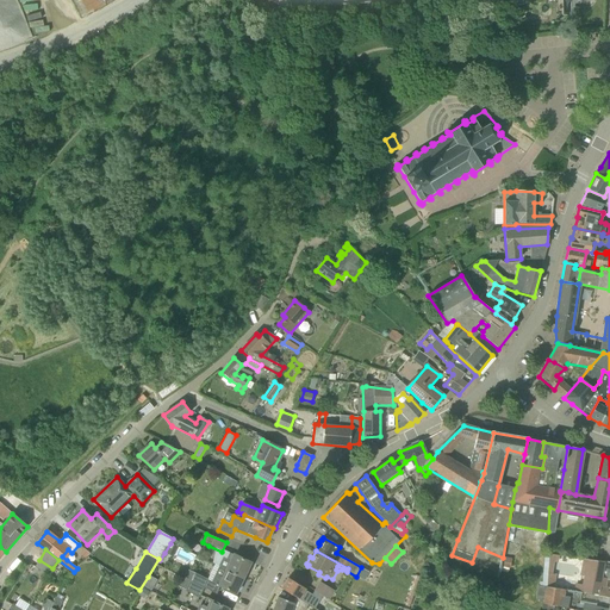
[(226,570),(243,579),(250,562),(234,555),(230,553),(226,560),(223,559),(219,567),(226,571),(226,570)]
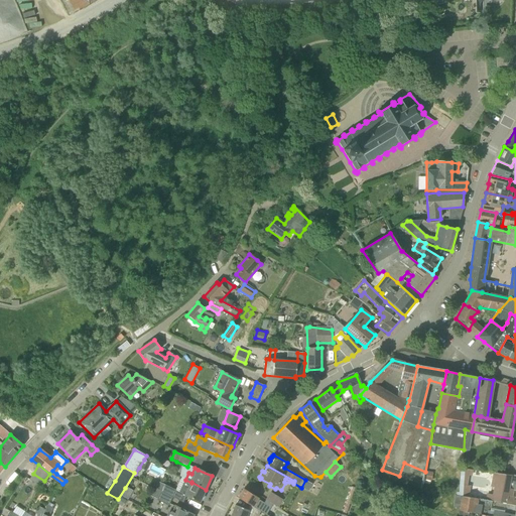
[(486,494),(485,500),(492,502),(492,501),(502,503),(515,505),(515,506),(515,507),(515,506),(515,476),(503,475),(493,473),(490,487),(493,488),(492,495),(486,494)]
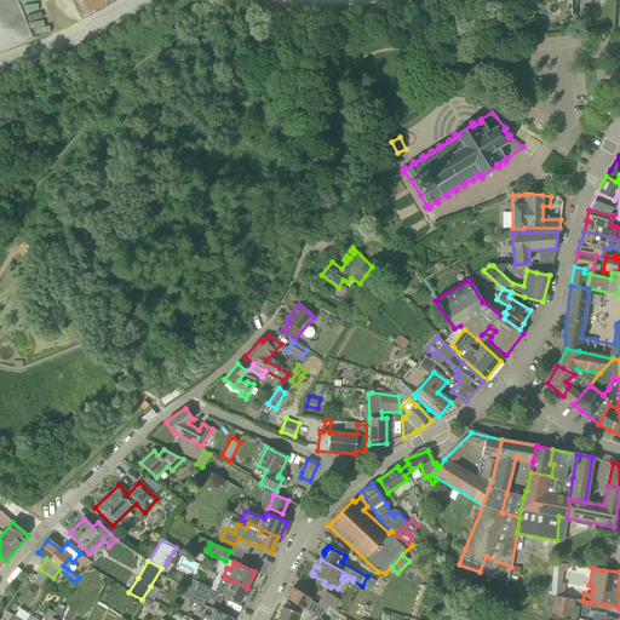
[(194,592),(207,598),(219,604),(223,596),(240,603),(247,589),(230,579),(230,580),(223,577),(216,591),(212,590),(199,583),(194,592)]
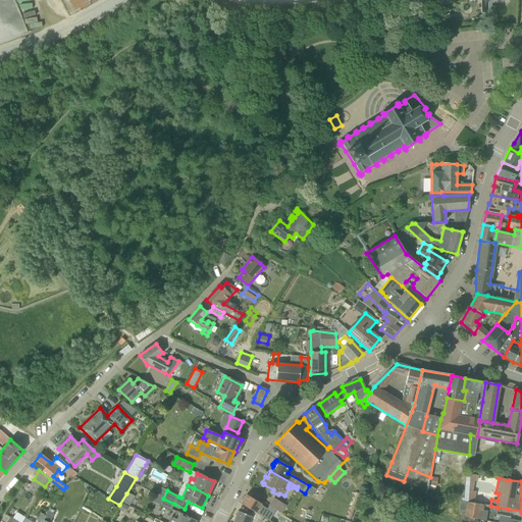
[(128,489),(123,499),(131,503),(136,493),(128,489)]
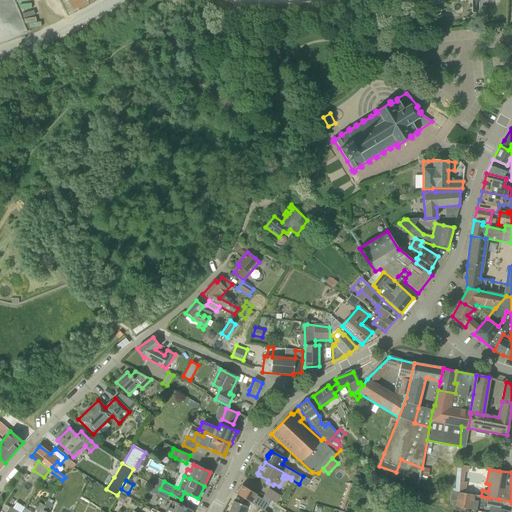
[(256,494),(241,485),(236,494),(248,501),(258,508),(265,511),(268,511),(269,511),(267,510),(269,506),(254,497),(256,494)]
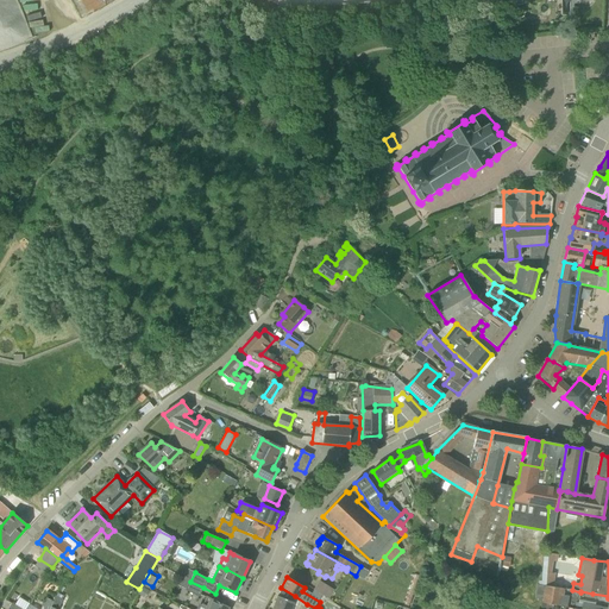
[(199,597),(203,588),(190,582),(189,581),(184,590),(199,597)]
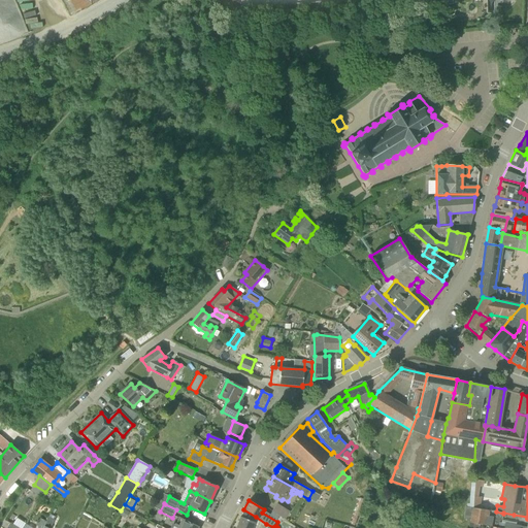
[(276,504),(272,512),(285,520),(290,513),(276,504)]
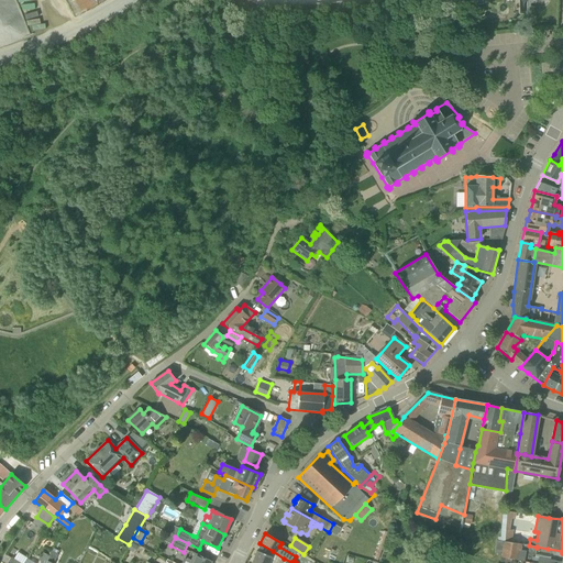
[(495,553),(501,554),(504,542),(497,540),(495,553)]
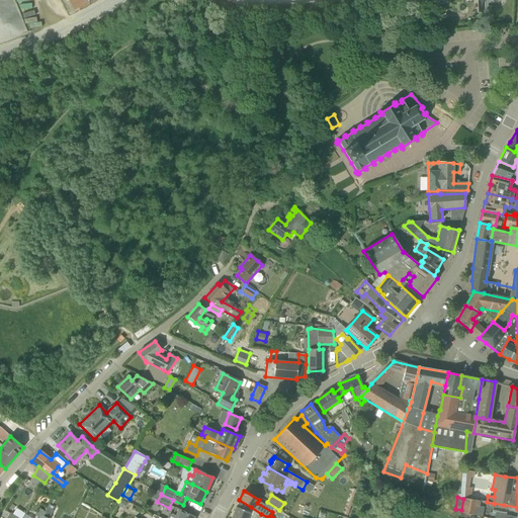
[(461,510),(460,513),(469,514),(487,517),(490,517),(491,517),(516,517),(517,510),(517,508),(517,509),(517,508),(517,507),(504,505),(494,503),(494,504),(487,502),(470,500),(464,499),(463,499),(461,510)]
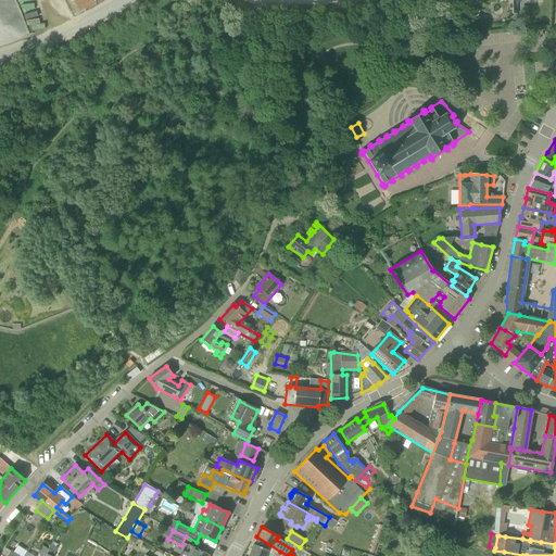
[(49,551),(47,554),(45,555),(53,555),(58,547),(51,544),(49,551)]
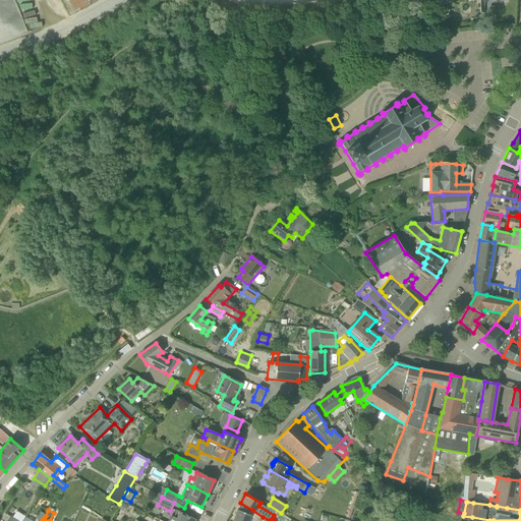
[(256,520),(261,520),(263,517),(252,510),(249,515),(237,510),(233,520),(256,520)]
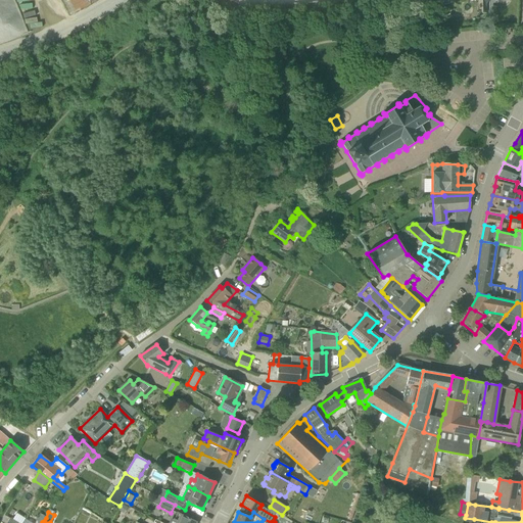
[(178,522),(176,522),(195,522),(196,522),(178,513),(174,520),(178,522)]
